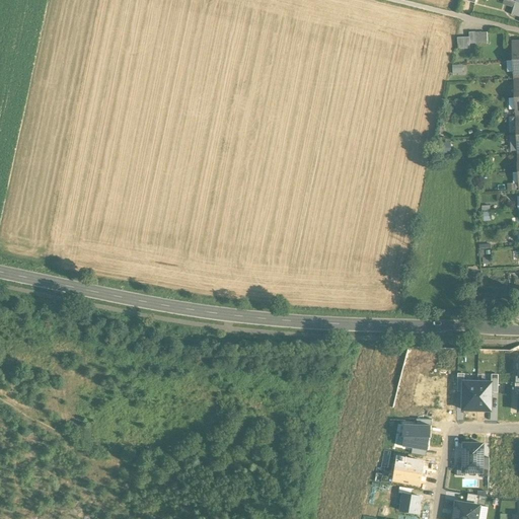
[(468,38),(456,38),(457,50),(469,49),(469,44),(468,38)]
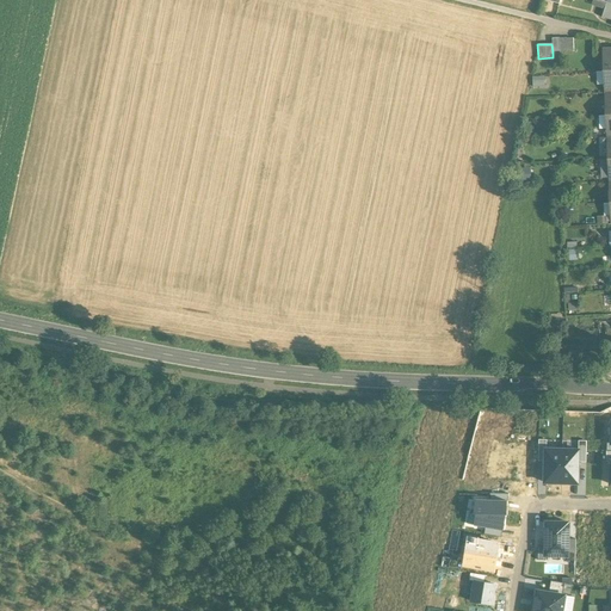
[(605,116),(598,116),(599,128),(600,130),(605,129),(609,129),(608,115),(605,116)]
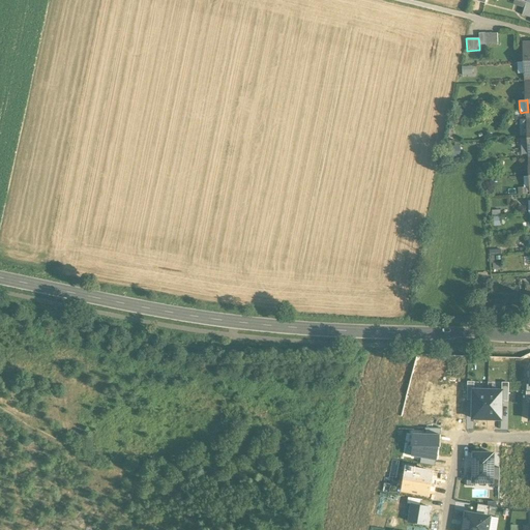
[(518,303),(506,303),(506,314),(518,314),(518,303)]
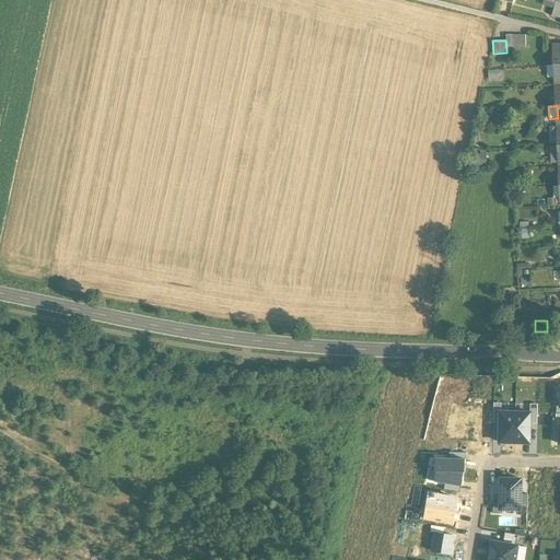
[(501,412),(499,412),(499,423),(499,444),(514,444),(515,413),(501,412)]
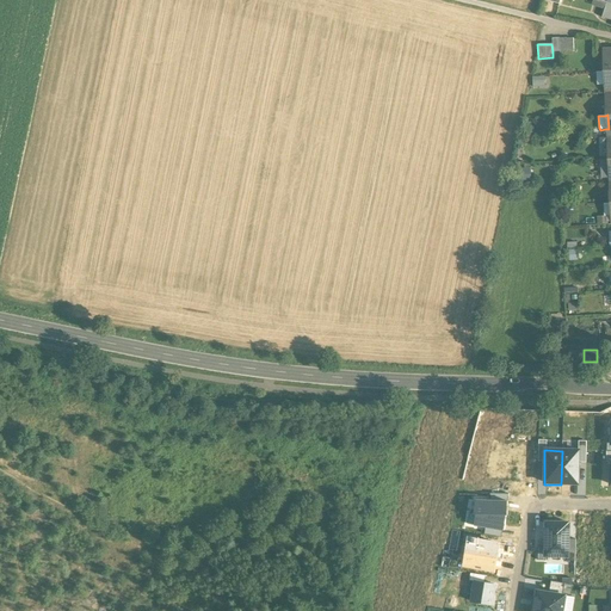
[(562,451),(561,485),(579,486),(579,463),(580,451),(578,451),(562,451)]
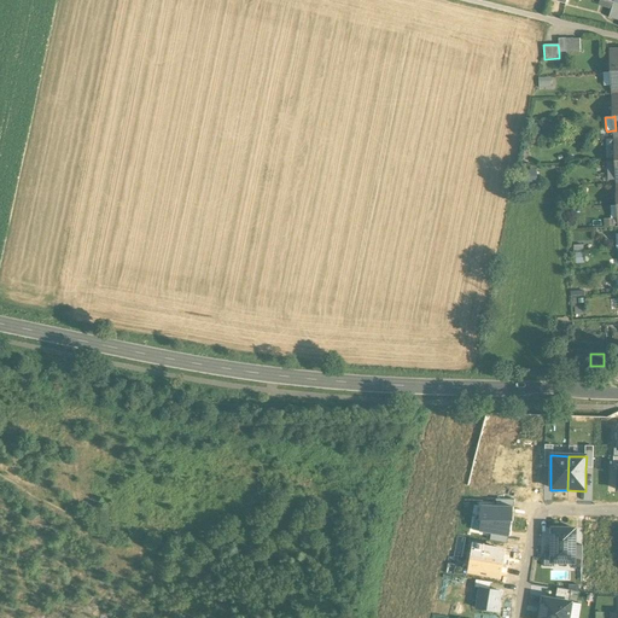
[(478,522),(481,522),(479,532),(509,538),(512,523),(513,523),(513,508),(481,507),(478,520),(478,522)]
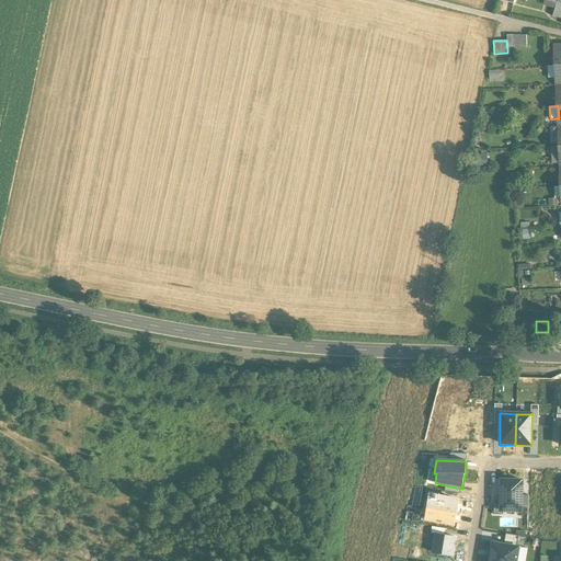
[(501,511),(521,511),(522,511),(522,495),(522,480),(501,480),(501,502),(501,511)]
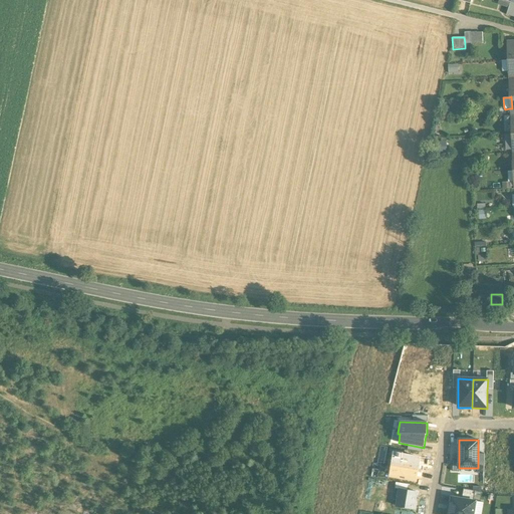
[(418,458),(395,454),(391,476),(415,481),(416,476),(420,477),(422,464),(417,463),(418,458)]
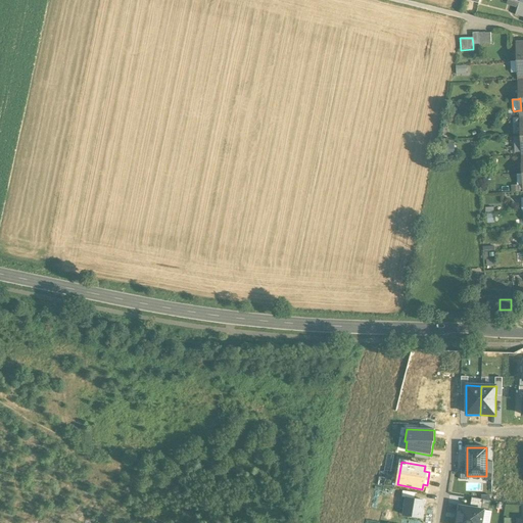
[(414,500),(415,492),(402,490),(401,497),(405,497),(414,500)]
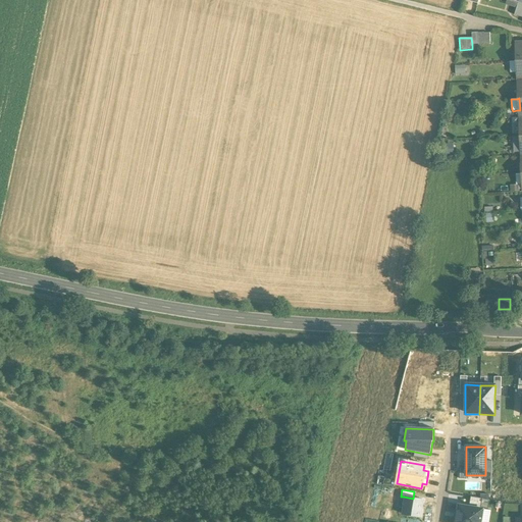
[(423,501),(413,499),(404,497),(401,514),(420,517),(423,501)]
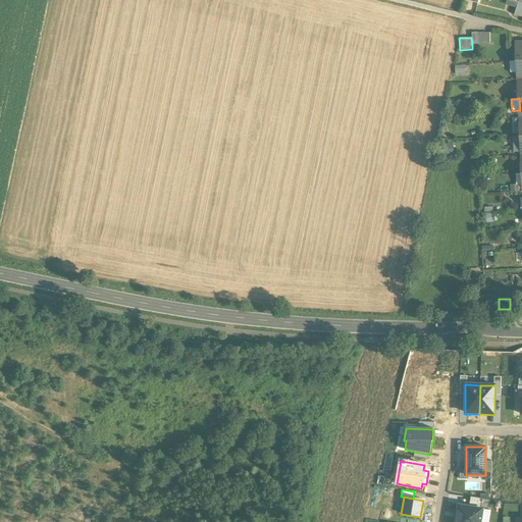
[(470,497),(469,507),(481,509),(482,499),(470,497)]
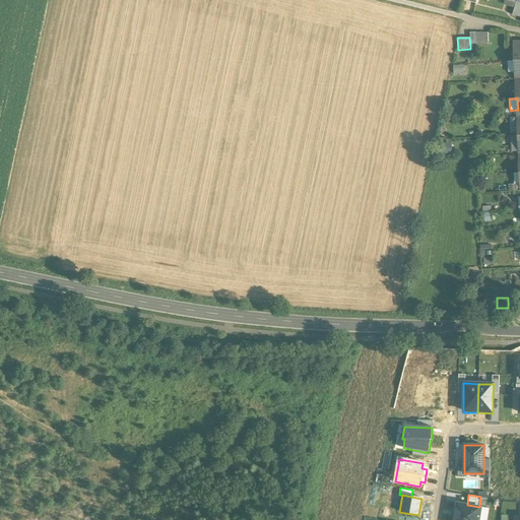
[(478,519),(480,507),(479,507),(467,505),(457,504),(454,519),(478,519)]
